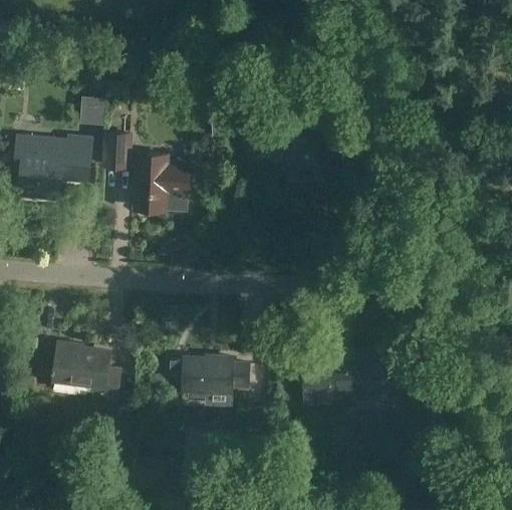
[(124,84),(103,83),(103,98),(103,100),(124,101),(124,84)]
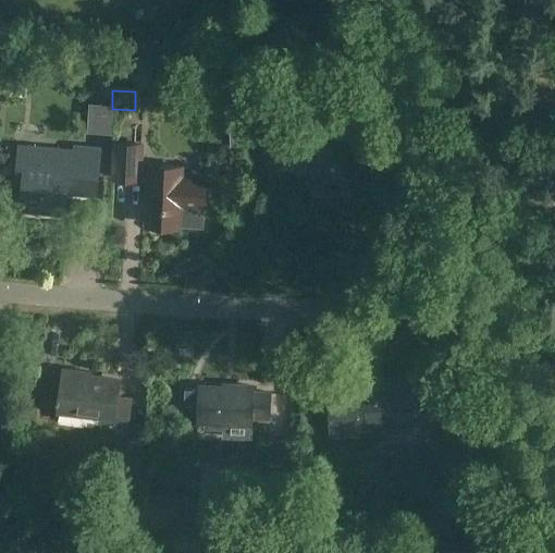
[(318,160),(329,197),(369,186),(348,117),(293,133),(303,166),(318,160)]
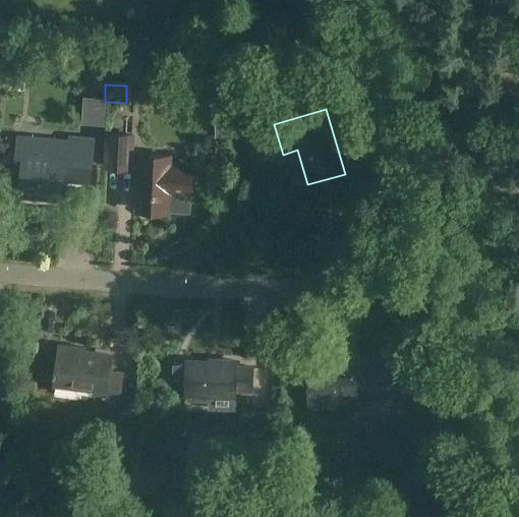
[(133,135),(103,134),(103,146),(102,171),(132,173),(133,135)]
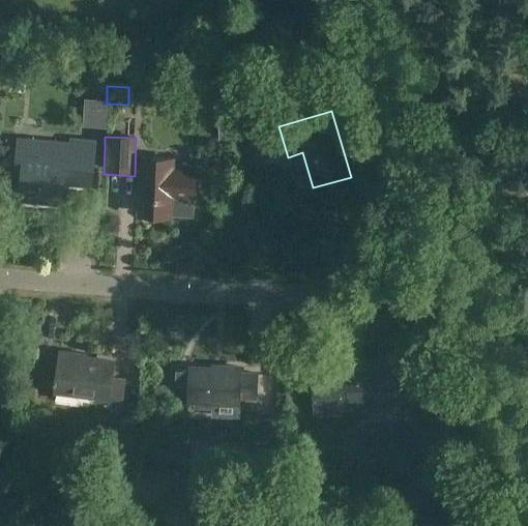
[(68,147),(17,143),(13,177),(21,177),(19,198),(41,200),(44,205),(60,207),(61,187),(90,190),(93,144),(68,142),(68,147)]
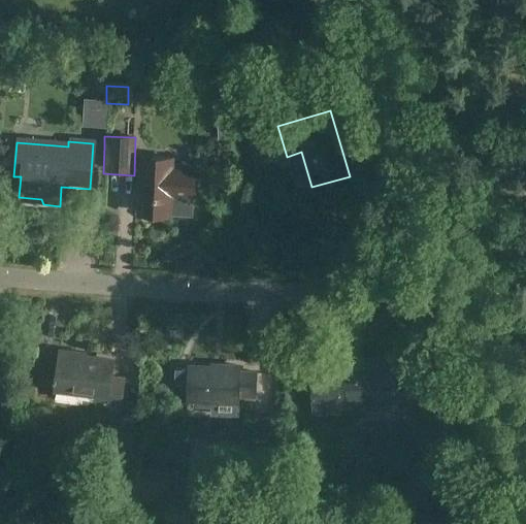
[(138,169),(137,196),(137,197),(141,197),(140,219),(170,220),(170,219),(191,220),(192,201),(194,201),(195,170),(193,170),(170,169),(170,161),(152,160),(151,170),(138,169)]
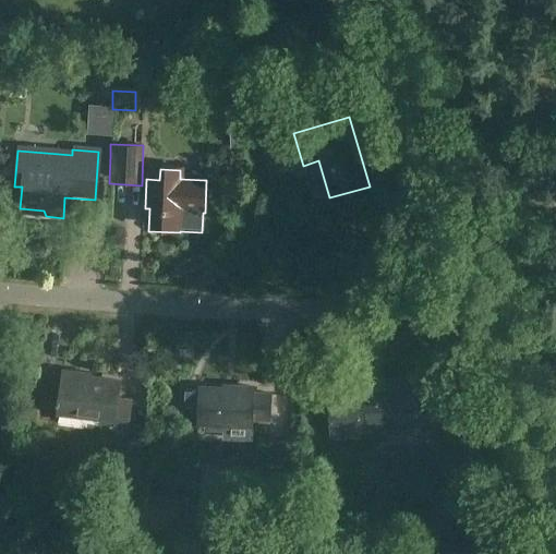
[(60,375),(56,417),(113,423),(112,429),(128,430),(130,404),(117,402),(119,386),(87,383),(88,378),(60,375)]
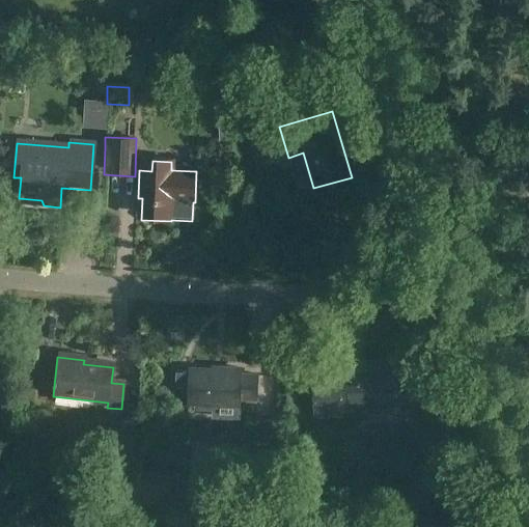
[(384,375),(383,361),(354,362),(354,367),(311,369),(313,417),(340,416),(340,408),(371,407),(371,415),(399,414),(397,373),(384,375)]
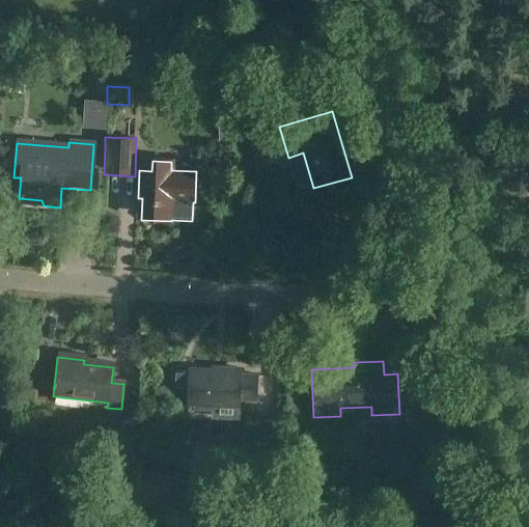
[(175,375),(174,390),(187,390),(187,406),(193,407),(238,408),(239,403),(255,403),(256,375),(239,373),(239,371),(221,370),(221,372),(188,371),(188,375),(175,375)]
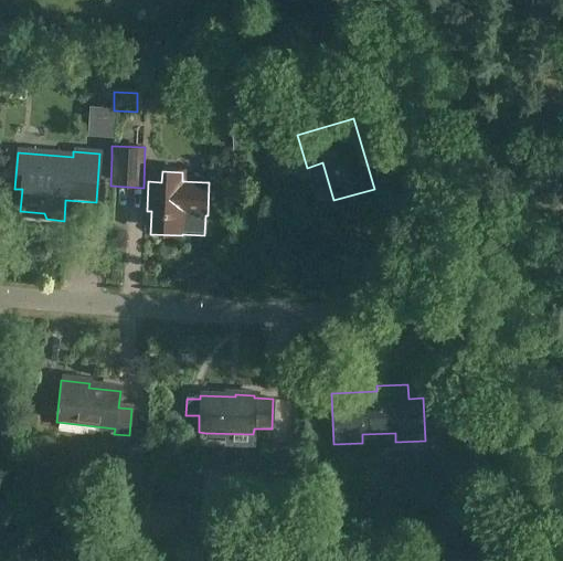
[(140,485),(144,453),(128,452),(125,483),(140,485)]
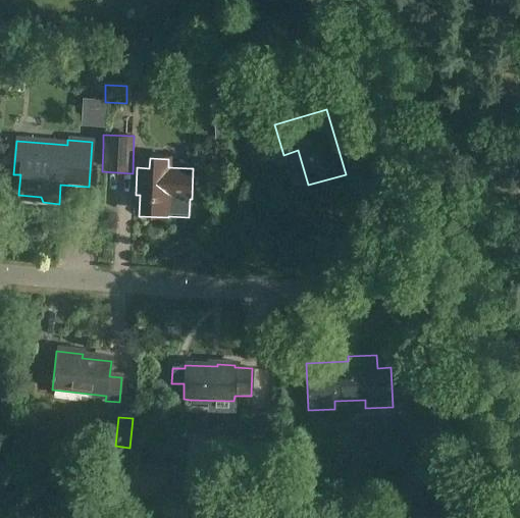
[(443,517),(443,503),(408,503),(408,517),(443,517)]
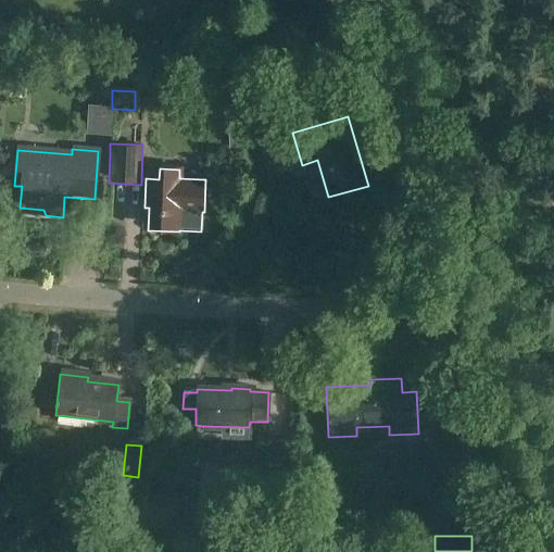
[(205,551),(206,543),(181,542),(180,551),(205,551)]
